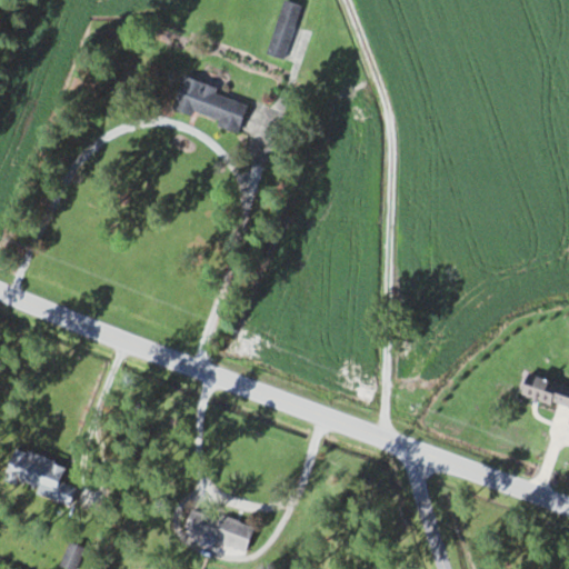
[(281,0),(268,55),(287,60),(301,5),(282,0),(281,0)]
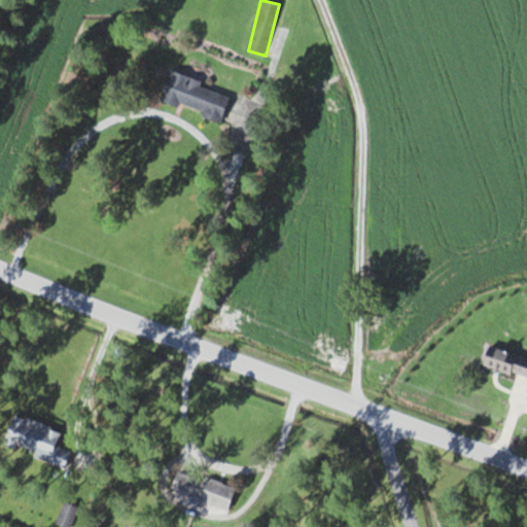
[(219,120),(230,93),(168,72),(159,99),(219,120)]
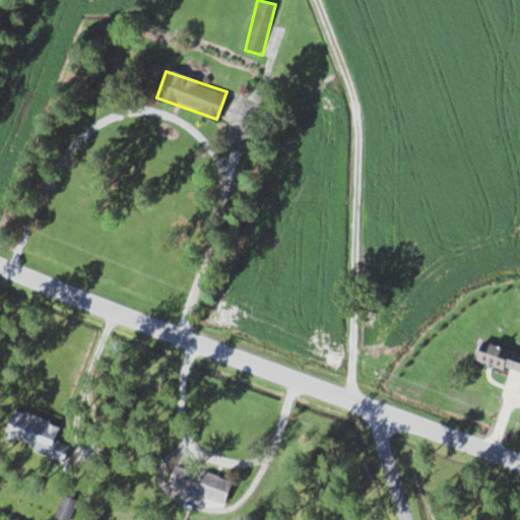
[(519,375),(519,353),(480,339),(473,358),(519,375)]
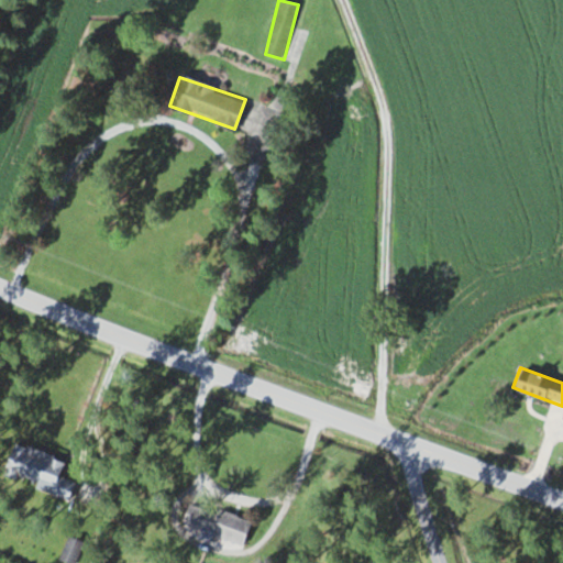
[(67,498),(74,482),(57,475),(63,460),(13,442),(2,474),(67,498)]
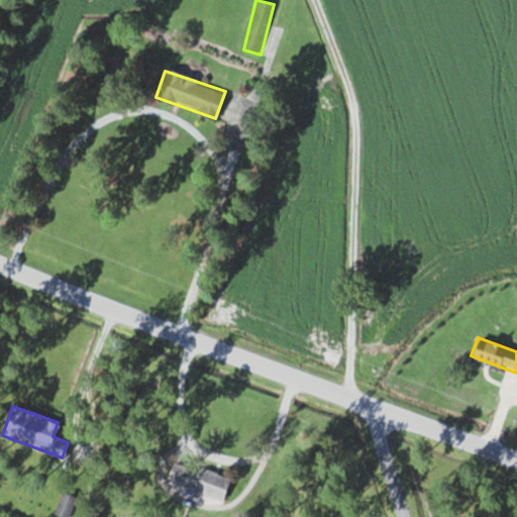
[(231,479),(175,457),(166,482),(184,489),(182,494),(193,498),(196,491),(222,501),(231,479)]
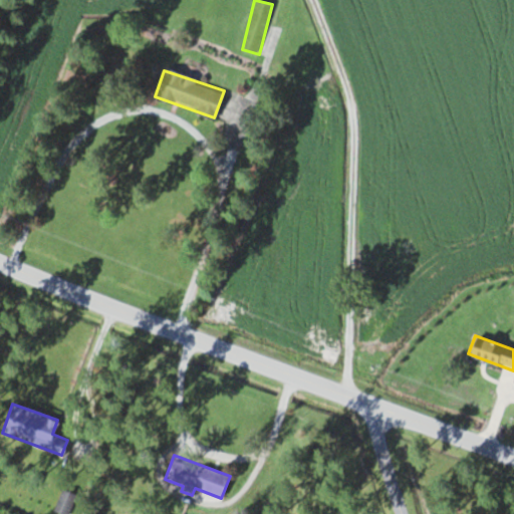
All buildings are outlined.
